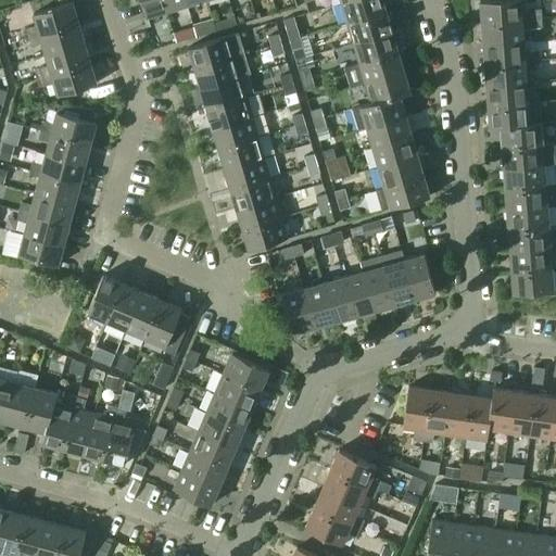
[(166,10),(163,0),(140,0),(146,16),(166,10)]
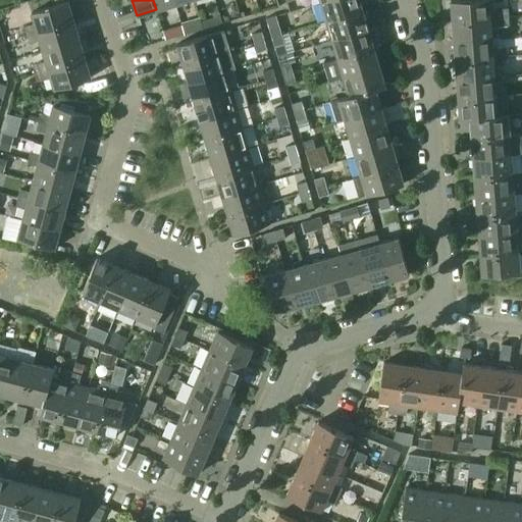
[(173,0),(153,0),(156,9),(175,4),(173,0)]
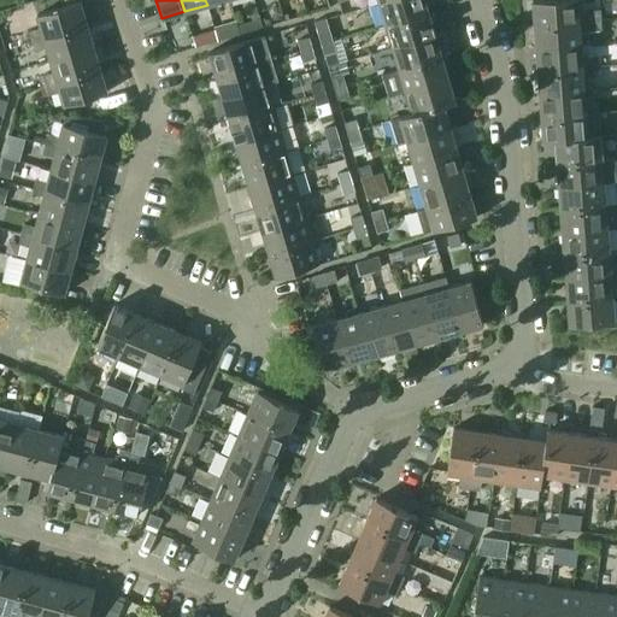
[(386,0),(378,3),(385,25),(428,12),(424,0),(386,0)]
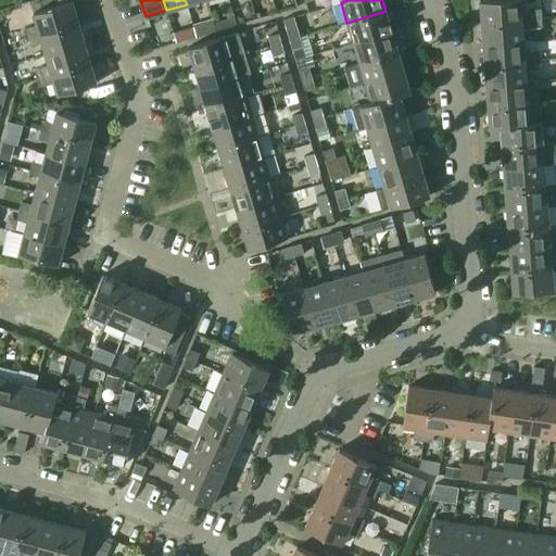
[(541,17),(541,8),(521,10),(520,0),(479,0),(480,0),(481,22),(541,17)]
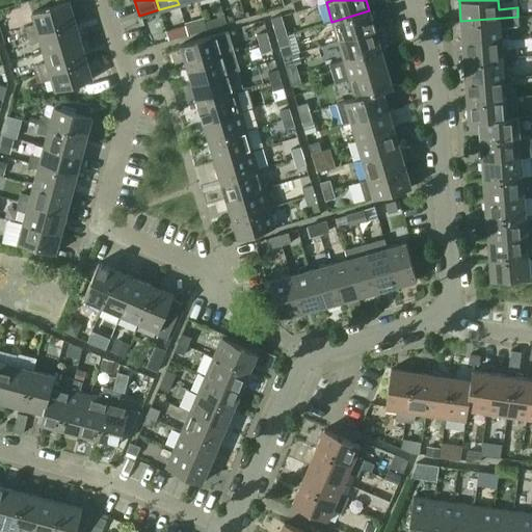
[(34,24),(25,26),(27,34),(27,35),(75,21),(69,1),(31,12),(34,24)]
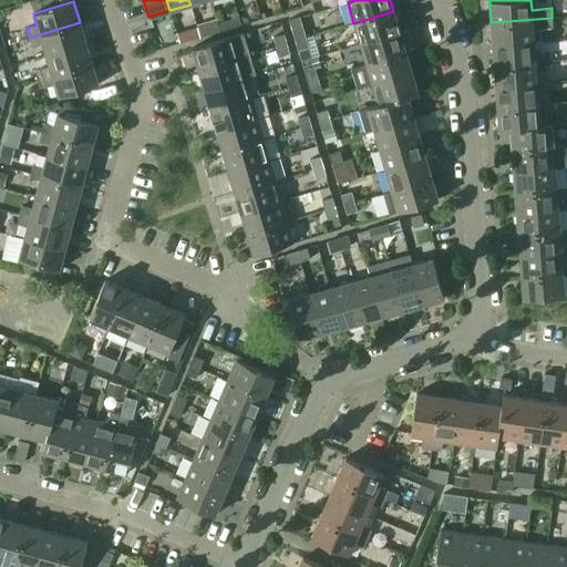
[(353,23),(360,43),(400,31),(393,11),(353,23)]
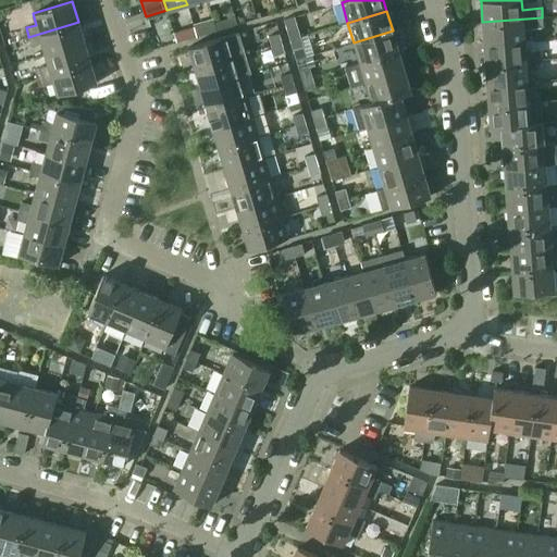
[(234,16),(213,22),(217,31),(236,25),(234,16)]
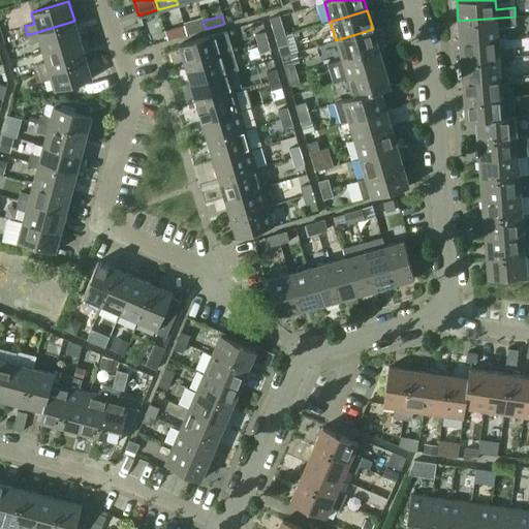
[(269,19),(275,37),(285,35),(279,16),(269,19)]
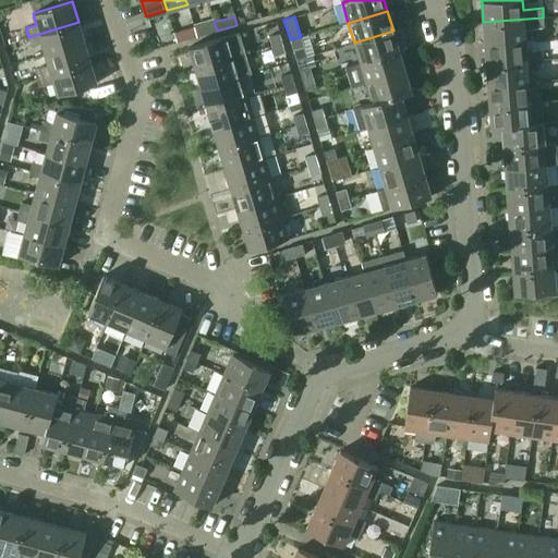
[(483,22),(485,43),(525,39),(524,28),(553,26),(553,16),(543,17),(483,22)]
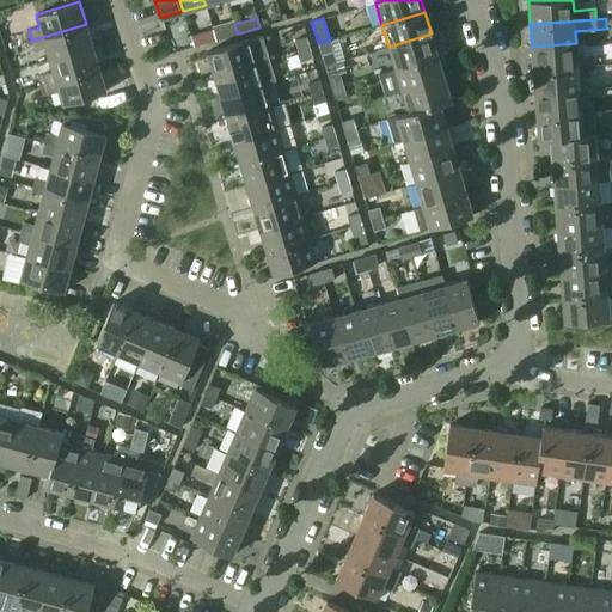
[(92,47),(86,24),(31,41),(35,50),(46,47),(49,59),(92,47)]
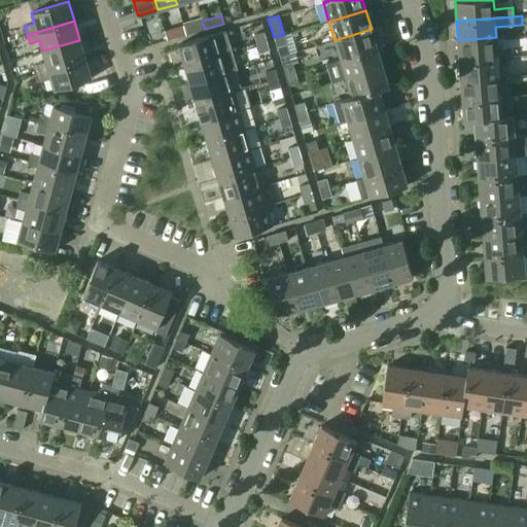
[(377,48),(372,29),(335,40),(340,59),(377,48)]
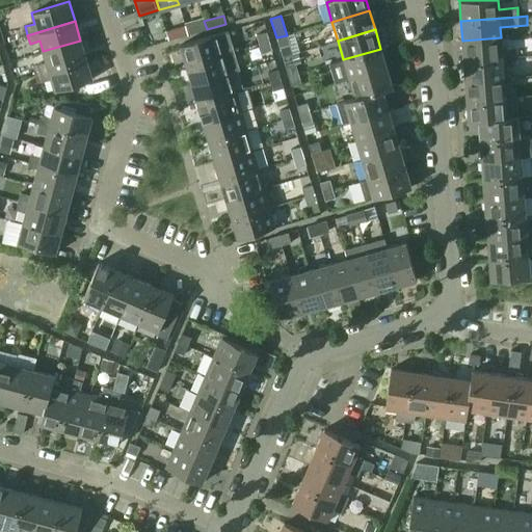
[(223,53),(234,50),(228,30),(180,45),(186,64),(223,53)]
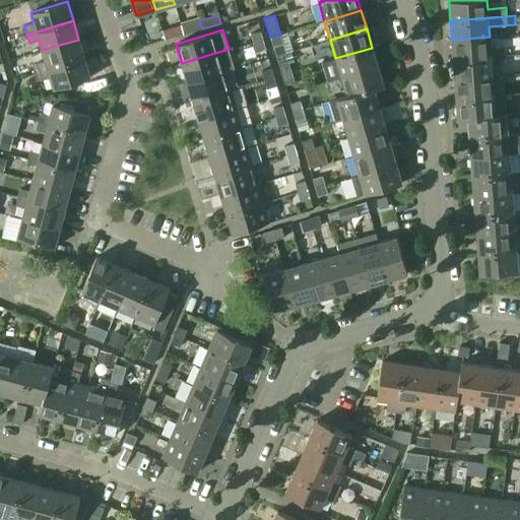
[(251,34),(253,42),(263,40),(260,30),(251,34)]
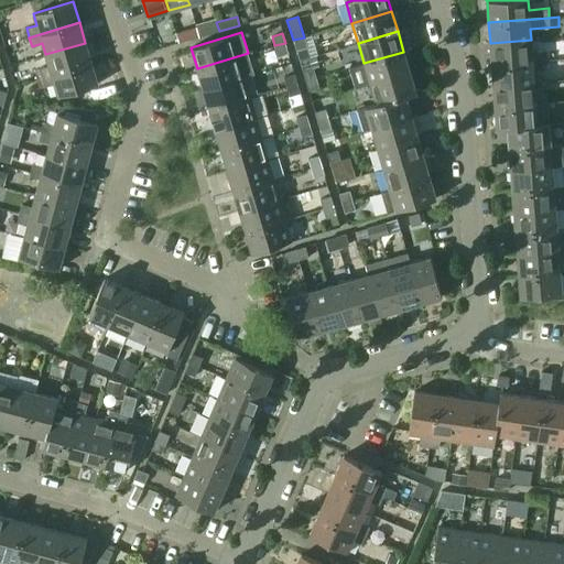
[(306,46),(304,38),(293,40),(295,50),(306,46)]
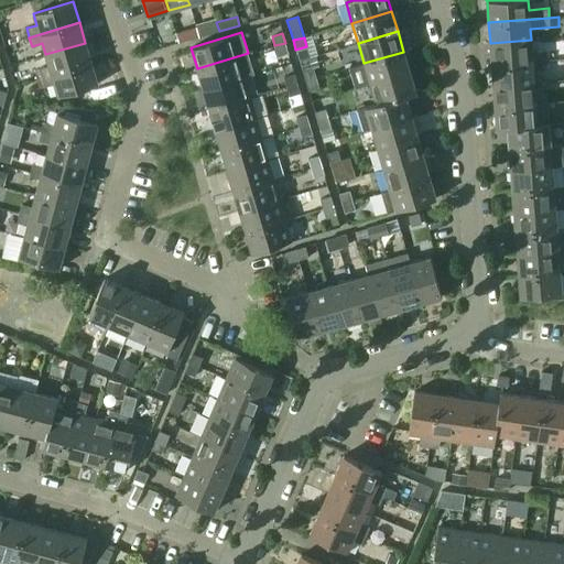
[(531,40),(490,43),(491,64),(543,61),(543,51),(532,52),(531,40)]
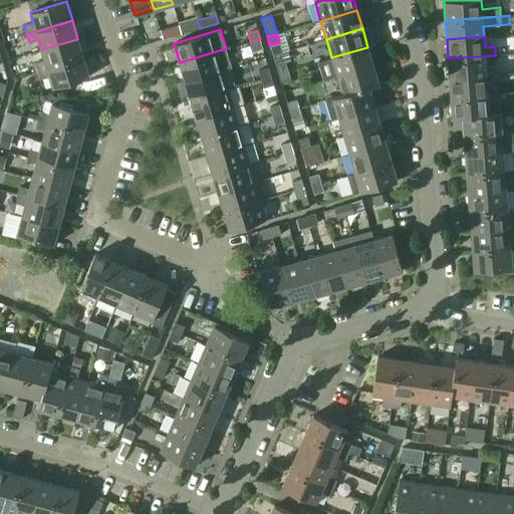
[(83,57),(77,39),(41,49),(44,59),(35,62),(30,64),(33,72),(83,57)]
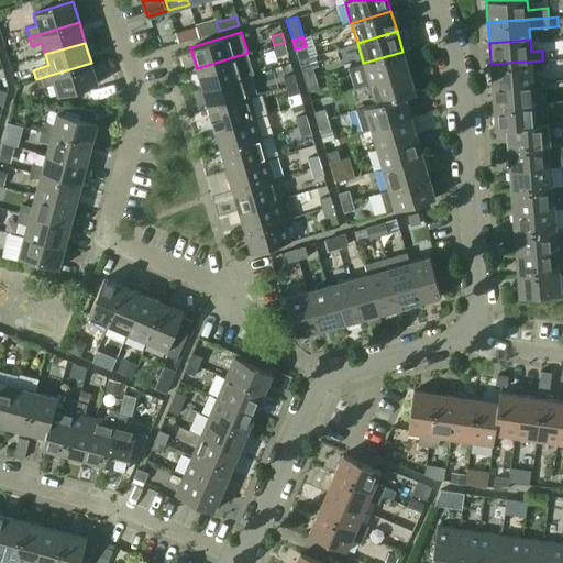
[(287,52),(285,43),(274,45),(277,55),(287,52)]
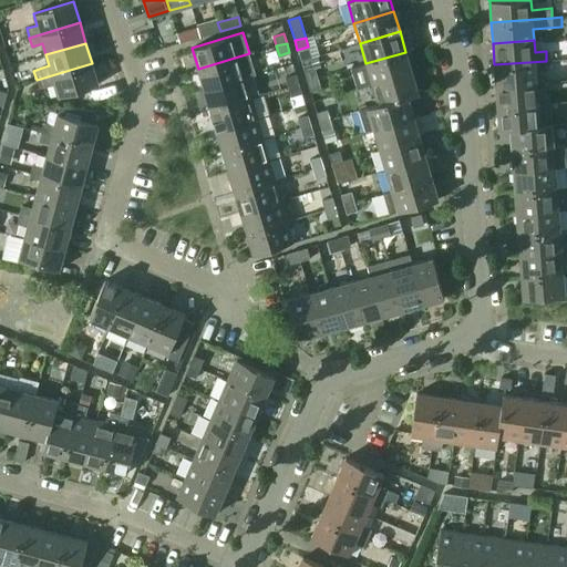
[(412,72),(405,52),(366,63),(372,84),(412,72)]
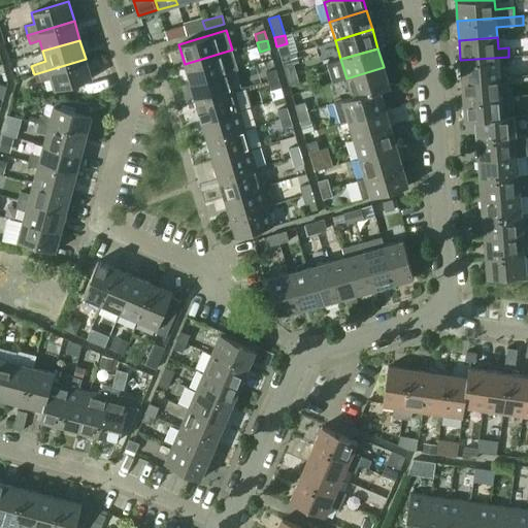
[(185,64),(190,84),(228,72),(222,53),(185,64)]
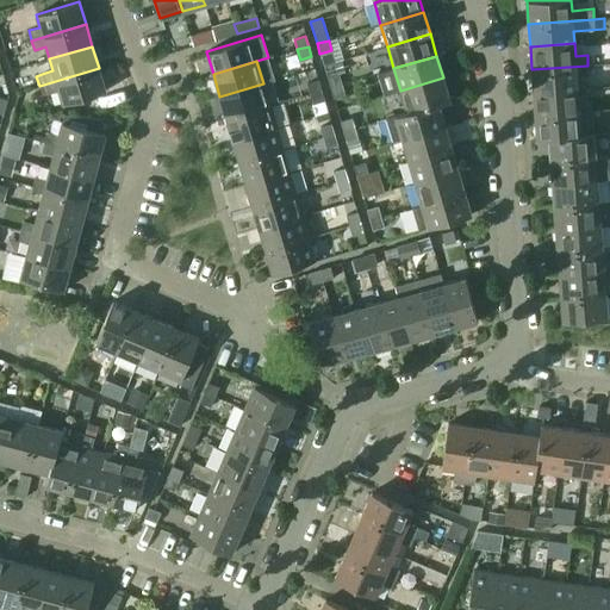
[(531,69),(533,92),(578,89),(577,76),(589,75),(587,66),(531,69)]
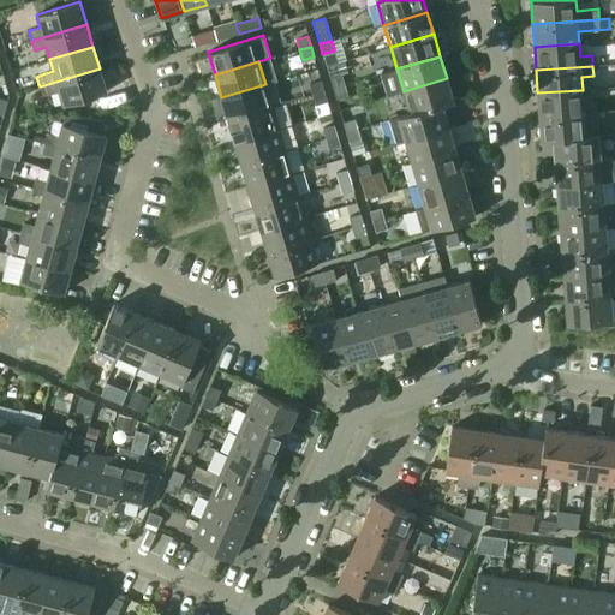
[(42,96),(48,95),(59,91),(63,105),(107,91),(100,69),(40,87),(42,96)]
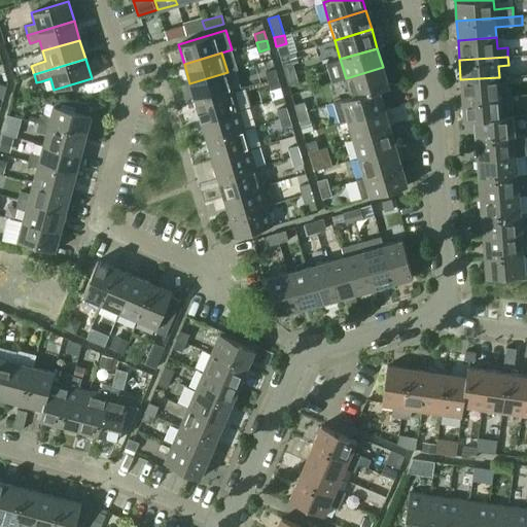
[(285,75),(295,72),(292,64),(282,67),(285,75)]
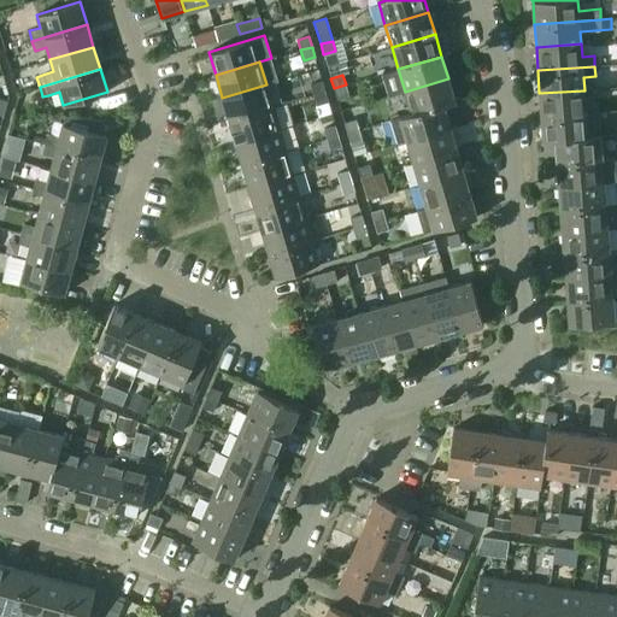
[(405,92),(411,113),(444,105),(454,103),(448,78),(405,92)]
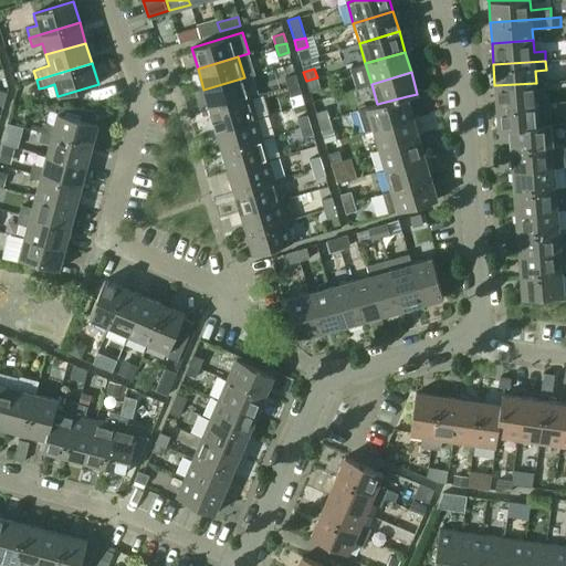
[(284,76),(287,86),(299,83),(295,74),(284,76)]
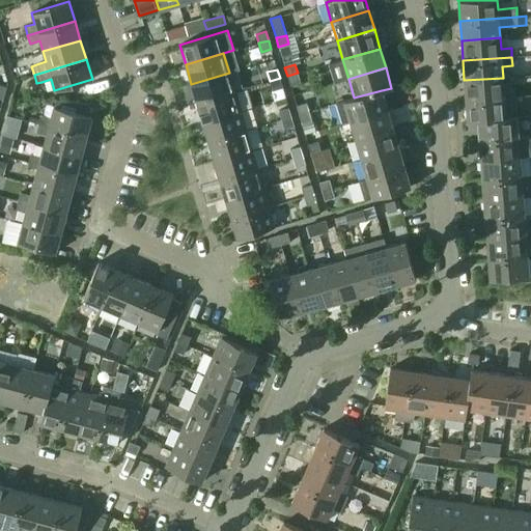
[(234,91),(229,73),(191,84),(197,103),(234,91)]
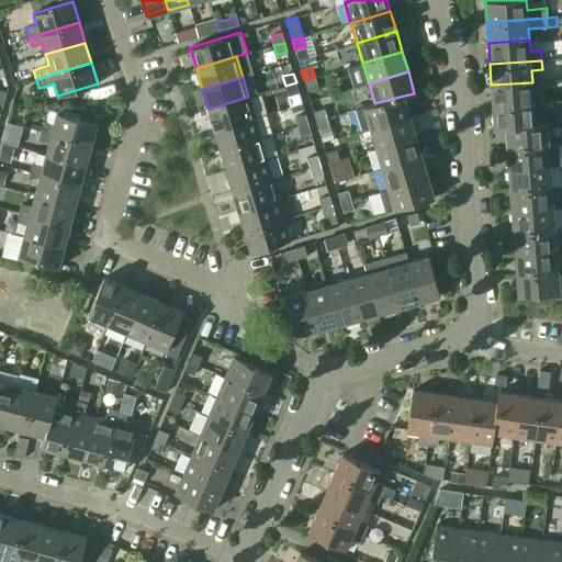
[(318,86),(315,77),(304,80),(306,90),(318,86)]
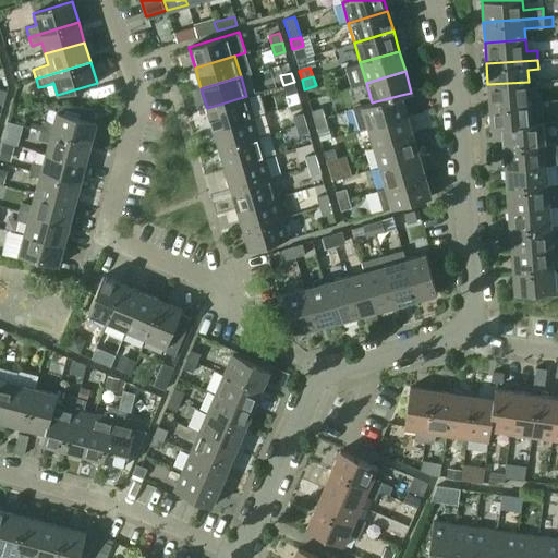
[(296,92),(294,82),(283,85),(287,95),(296,92)]
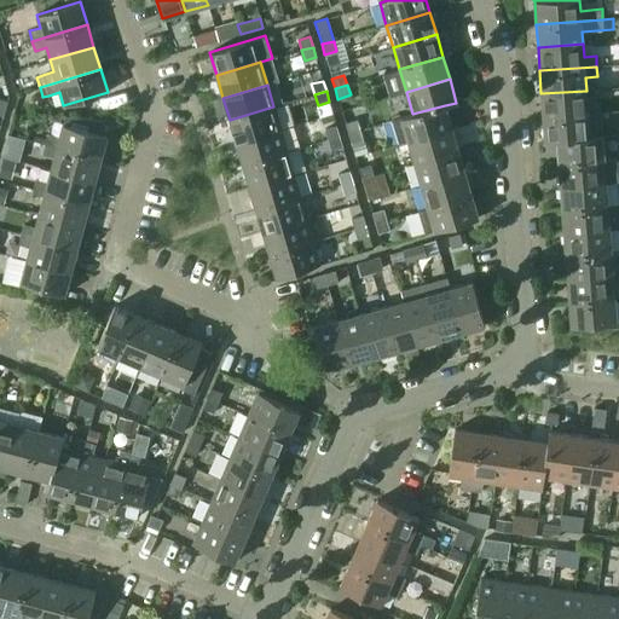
[(588,103),(586,91),(541,93),(543,117),(611,111),(609,102),(600,103),(588,103)]
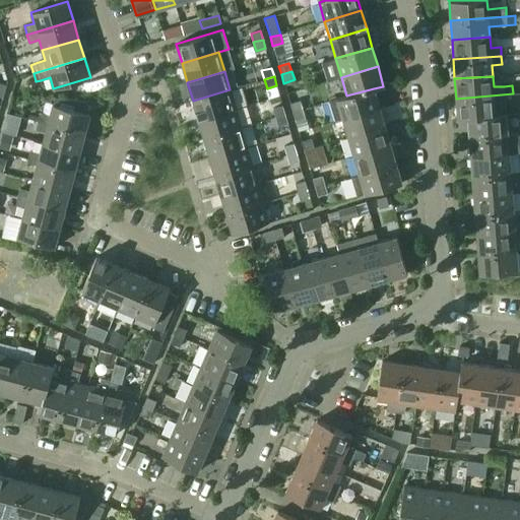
[(379,107),(374,88),(346,95),(336,99),(329,102),(334,120),(342,118),(379,107)]
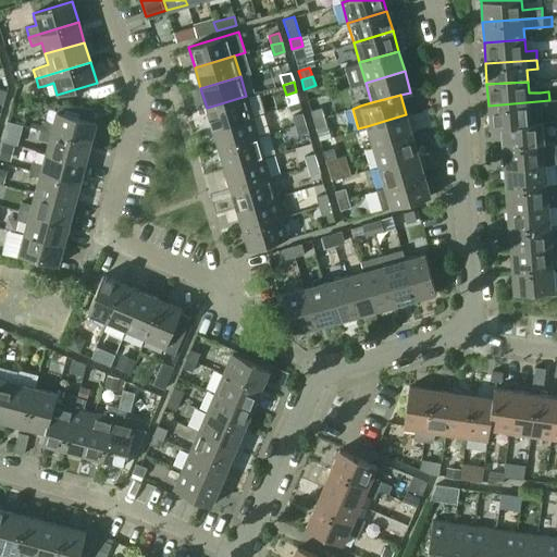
[(252,116),(246,96),(207,108),(212,127),(252,116)]
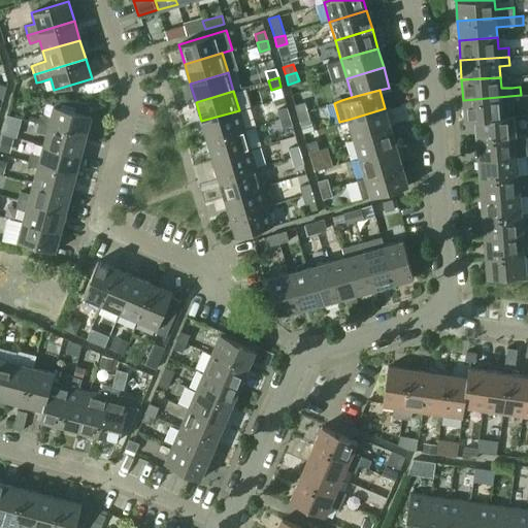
[(502,106),(513,105),(522,104),(521,95),(463,100),(464,121),(474,120),(474,119),(503,117),(502,106)]
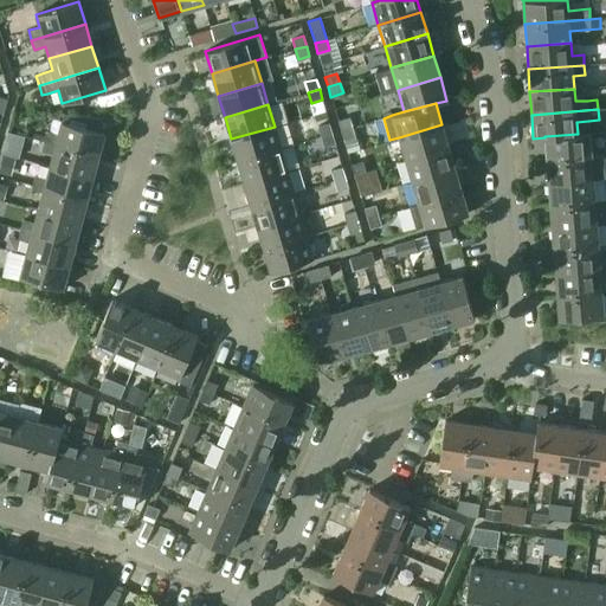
[(341,130),(353,127),(349,116),(337,120),(341,130)]
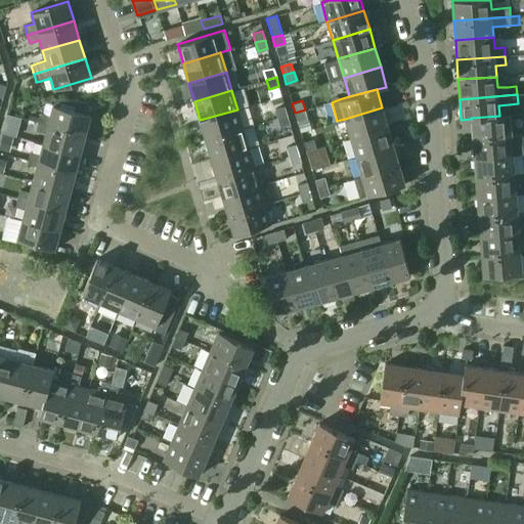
[(40,114),(38,122),(85,134),(90,115),(73,111),(74,106),(61,102),(60,106),(53,104),(50,116),(40,114)]
